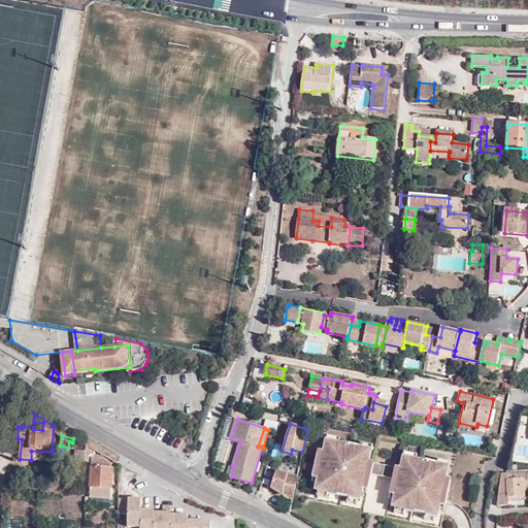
[(339,446),(339,443),(340,438),(328,436),(326,442),(339,446)]
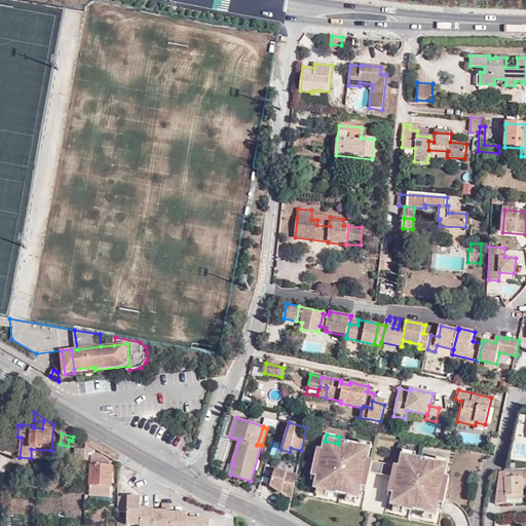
[(370,473),(370,471),(366,470),(368,460),(369,461),(371,451),(358,448),(359,446),(351,444),(350,447),(344,445),(344,443),(338,442),(338,444),(325,441),(323,451),(321,460),(316,458),(312,477),(320,478),(318,483),(317,488),(327,490),(327,492),(334,494),(334,491),(341,492),(340,495),(347,496),(347,494),(357,496),(358,491),(359,486),(367,488),(370,473)]
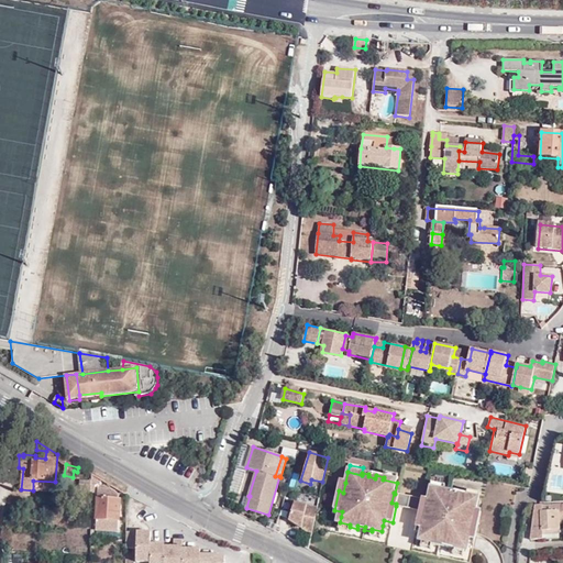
[(383,479),(397,483),(398,475),(385,473),(384,477),(383,479)]
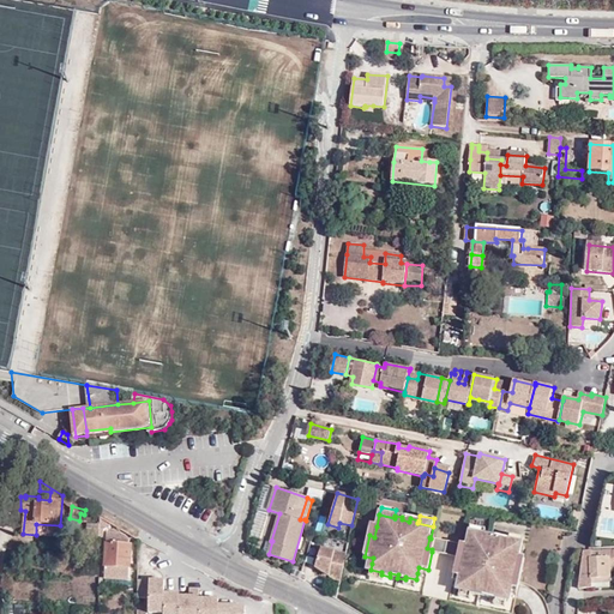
[(112,525),(100,518),(100,524),(100,539),(100,541),(103,541),(103,531),(110,533),(112,525)]
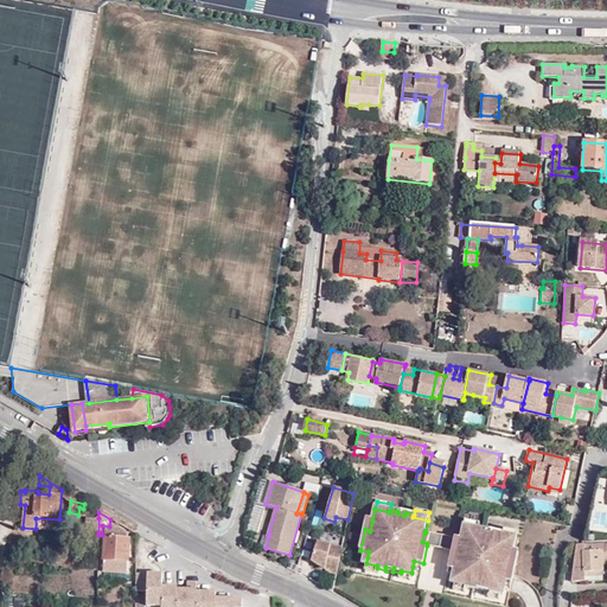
[(36,518),(36,529),(58,531),(59,519),(36,518)]
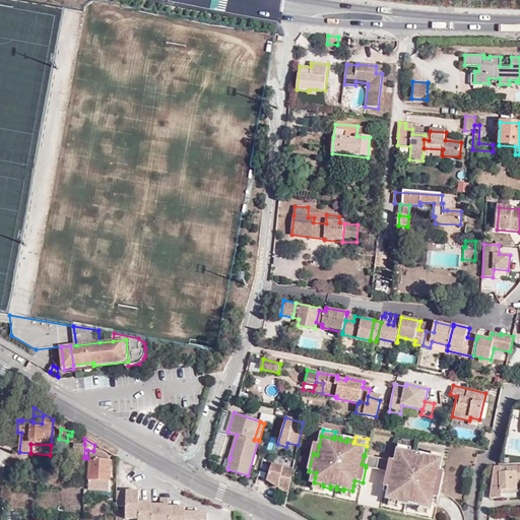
[(84,456),(84,444),(73,444),(73,455),(84,456)]
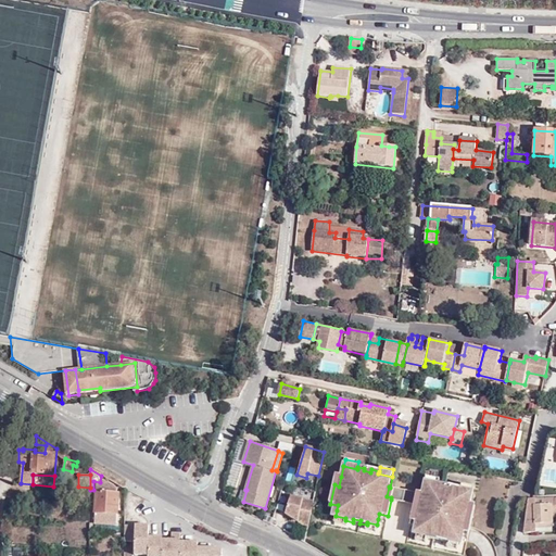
[(426,477),(424,483),(437,487),(438,484),(439,479),(426,477)]
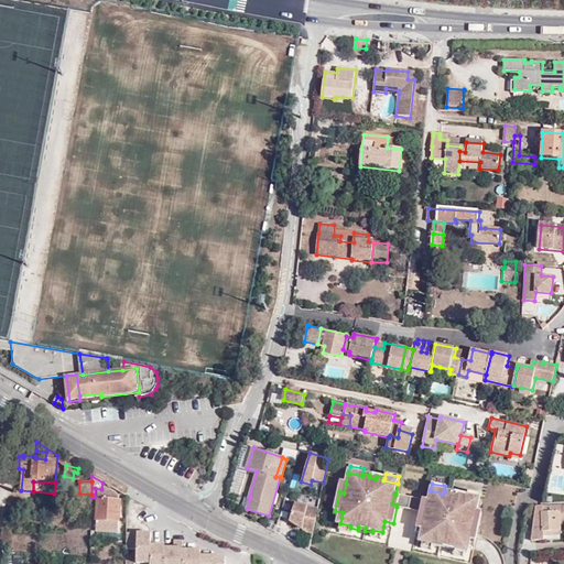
[(109,490),(98,489),(96,531),(118,532),(120,499),(118,499),(118,497),(109,490)]
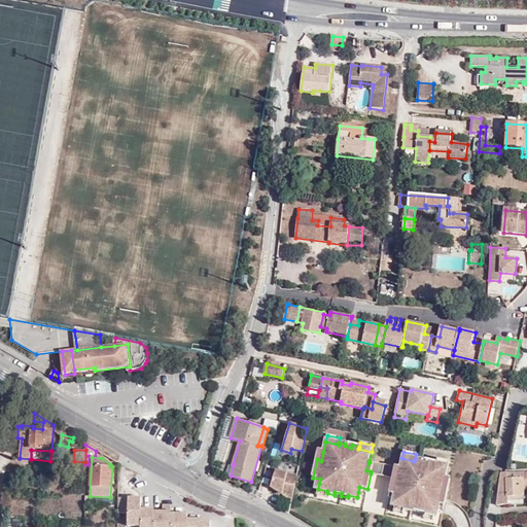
[(414,461),(401,458),(399,468),(400,468),(398,478),(394,477),(393,479),(390,494),(397,495),(396,500),(395,505),(406,507),(405,510),(412,511),(412,508),(418,511),(418,513),(425,514),(425,512),(434,514),(435,508),(436,503),(445,505),(448,488),(444,487),(445,478),(448,468),(435,465),(435,463),(428,462),(428,464),(422,463),(422,460),(415,459),(414,461)]
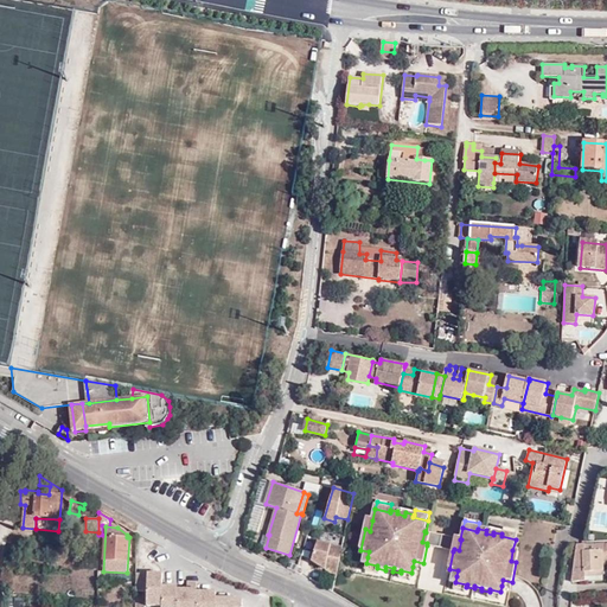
[(502,536),(516,540),(517,531),(503,529),(502,534),(502,536)]
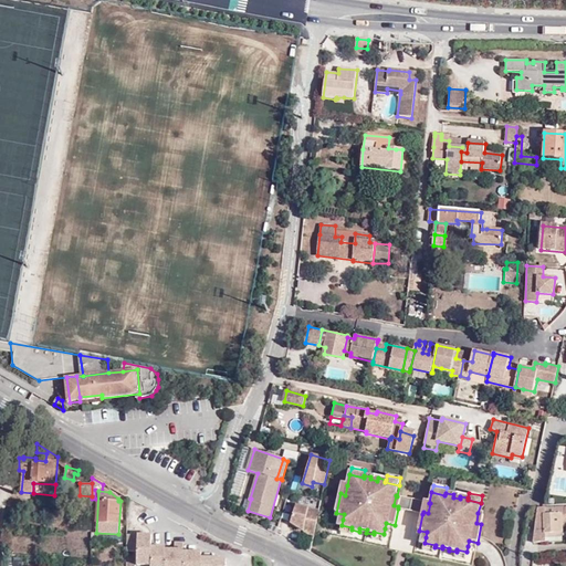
[(422,514),(423,512),(426,502),(400,496),(398,506),(398,509),(422,514)]
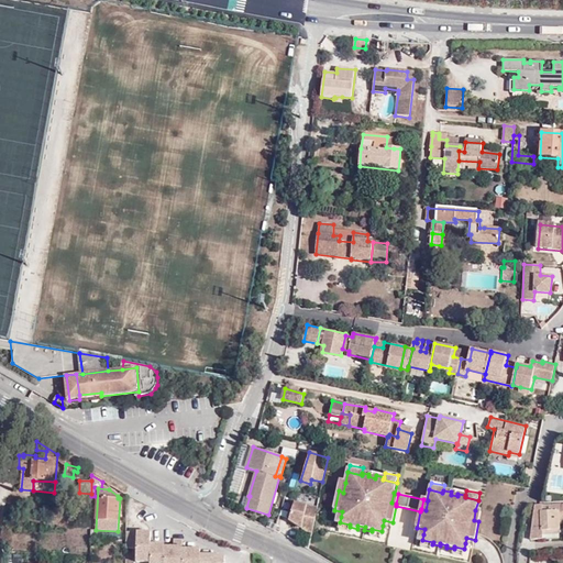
[(562,501),(540,504),(536,505),(531,539),(543,539),(543,531),(560,530),(560,523),(559,512),(562,512),(562,501)]
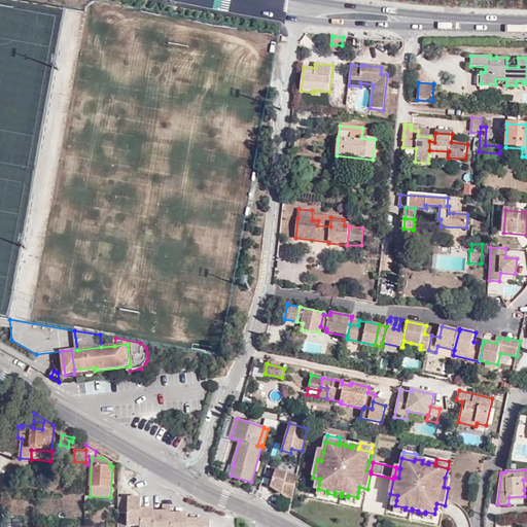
[(271,486),(291,498),(296,476),(276,470),(271,486)]
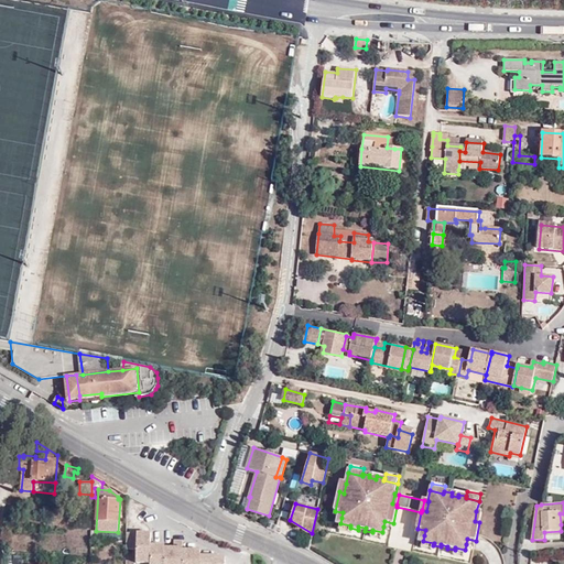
[(350,525),(340,523),(339,531),(349,532),(350,528),(350,525)]
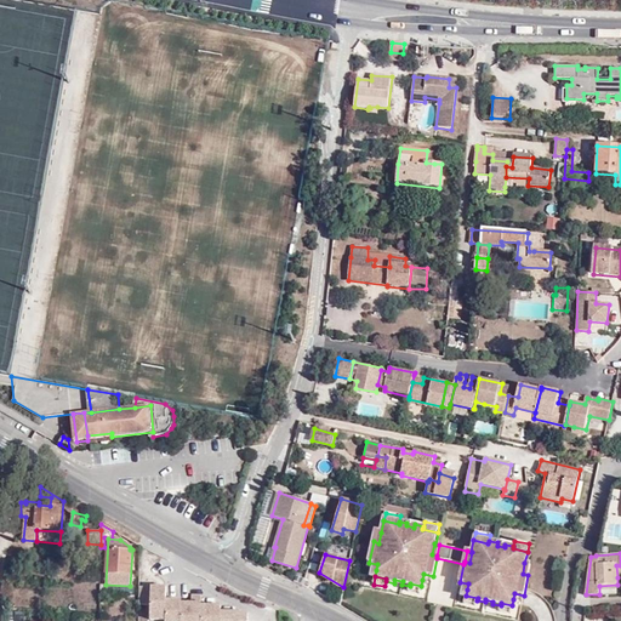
[(410,584),(410,586),(409,592),(420,594),(421,586),(410,584)]
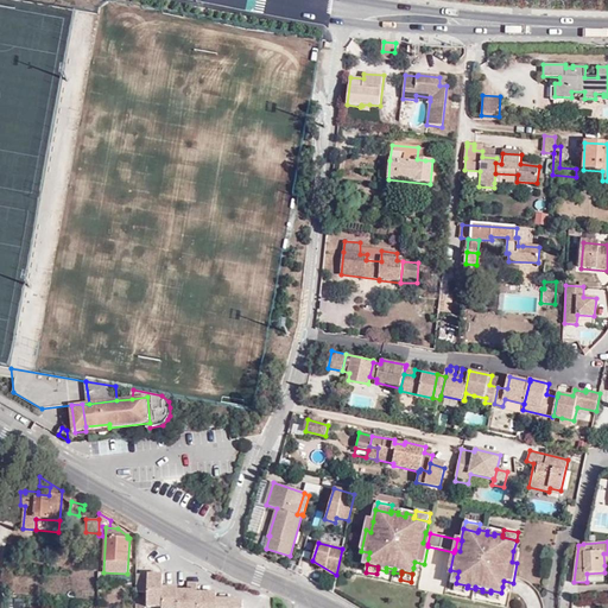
[(135,590),(146,590),(147,572),(135,572),(135,590)]
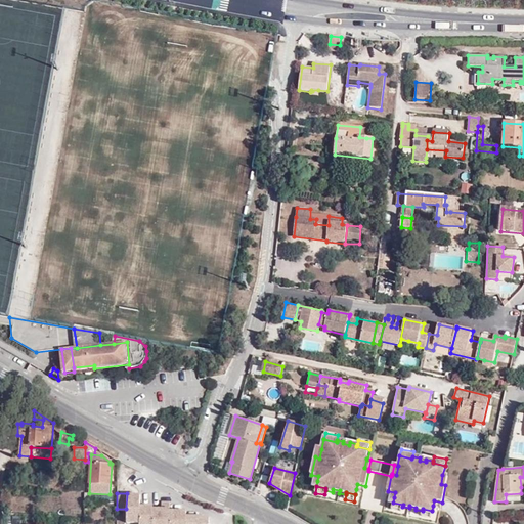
[(126,522),(139,522),(139,505),(139,494),(127,493),(126,509),(126,522)]
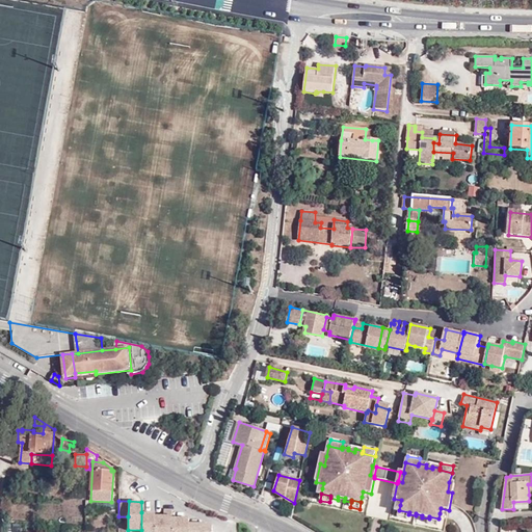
[(513,502),(513,509),(529,508),(529,501),(513,502)]
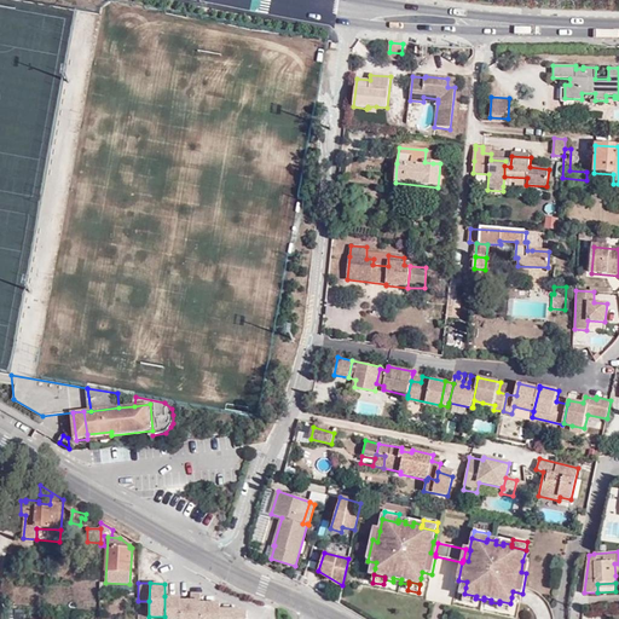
[(476,596),(464,594),(463,602),(474,603),(475,599),(476,596)]
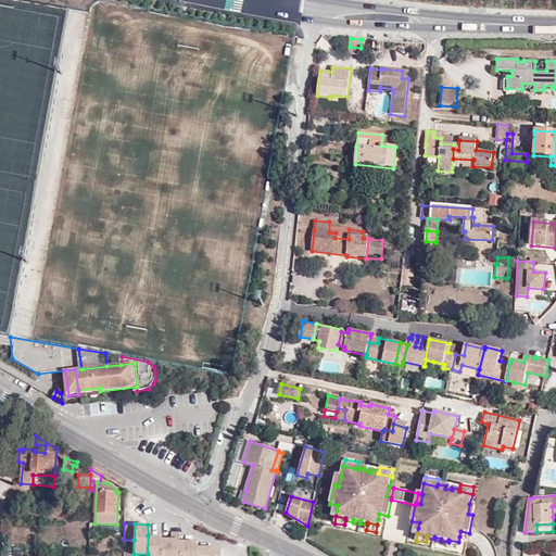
[(147,555),(161,555),(162,539),(162,536),(148,535),(148,554),(147,555)]
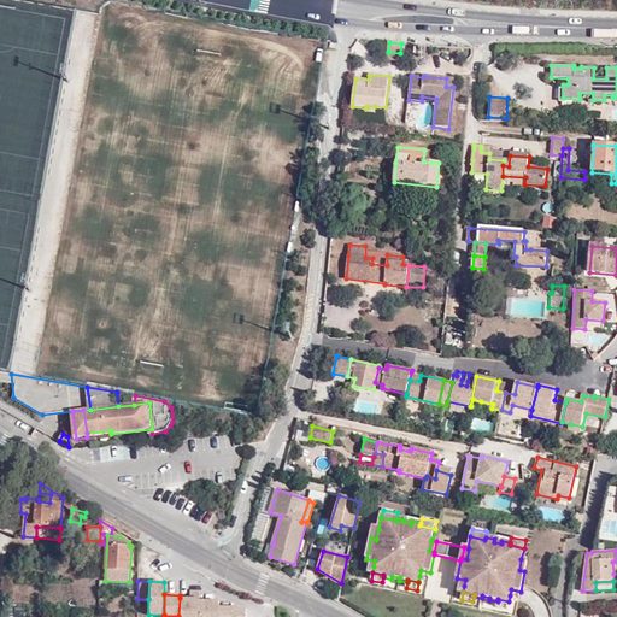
[(189,598),(180,598),(178,616),(199,616),(199,599),(199,598),(189,598)]
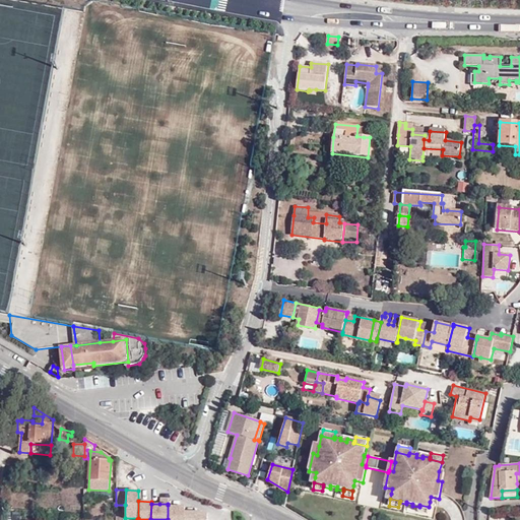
[(185,506),(168,505),(168,519),(184,519),(185,510),(185,506)]
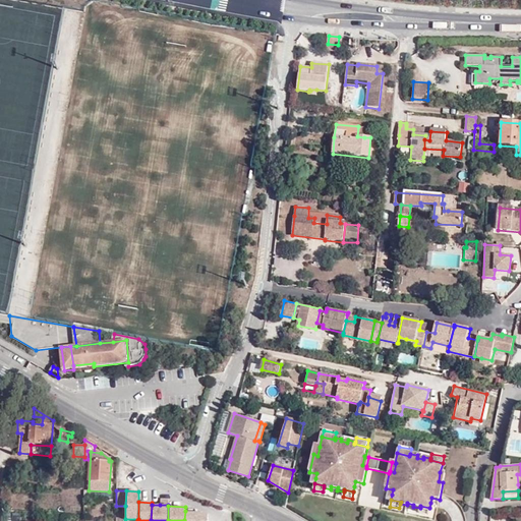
[(420,506),(420,508),(419,513),(428,515),(429,508),(420,506)]
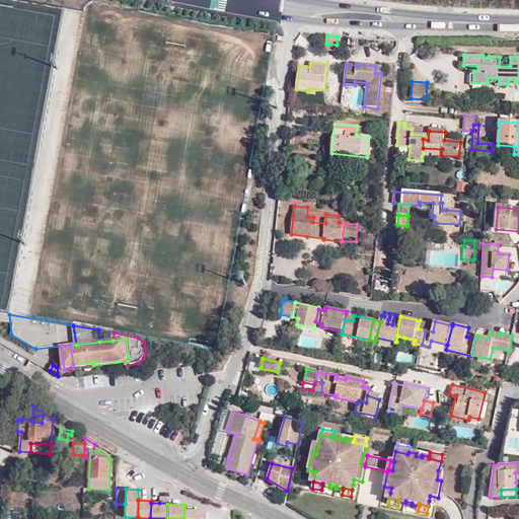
[(184,509),(183,518),(207,518),(207,511),(203,511),(203,510),(184,509)]
